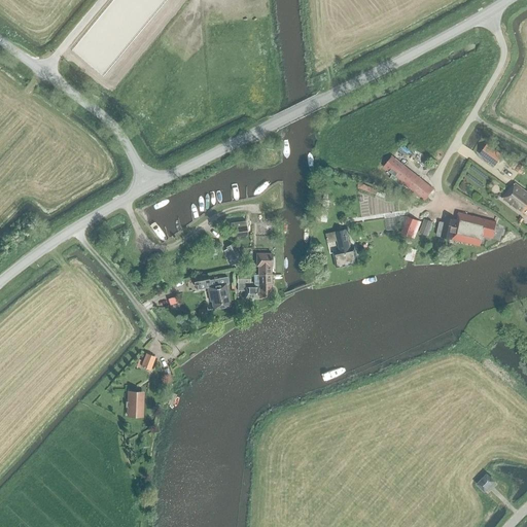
[(502,155),(487,144),(480,154),(495,166),(502,155)]
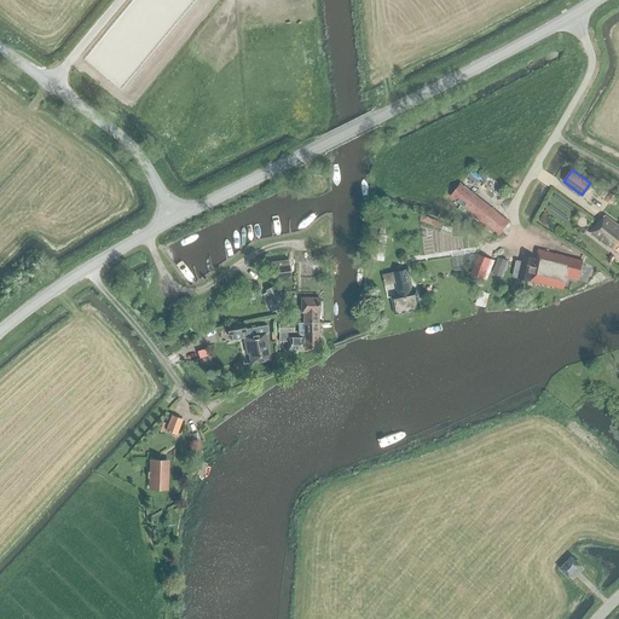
[(485,224),(496,210),(461,183),(450,196),(485,224)]
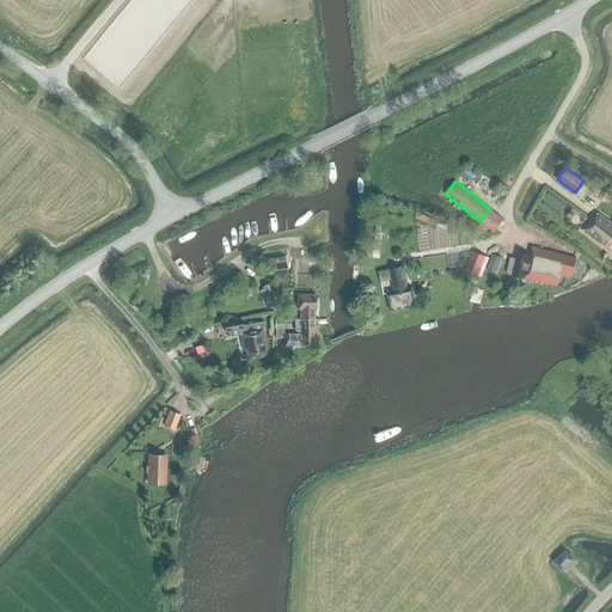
[(604,202),(609,195),(604,191),(599,199),(604,202)]
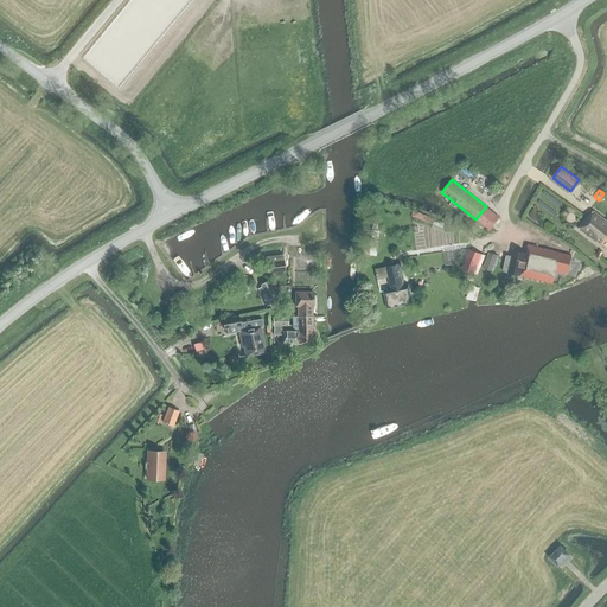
[(486,206),(475,219),(490,230),(499,217),(486,206)]
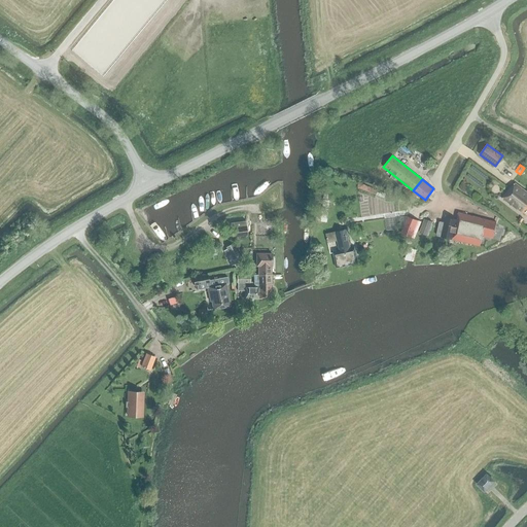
[(526,192),(516,184),(511,190),(510,189),(502,200),(508,204),(510,204),(513,206),(513,207),(519,211),(519,210),(526,216),(526,192)]
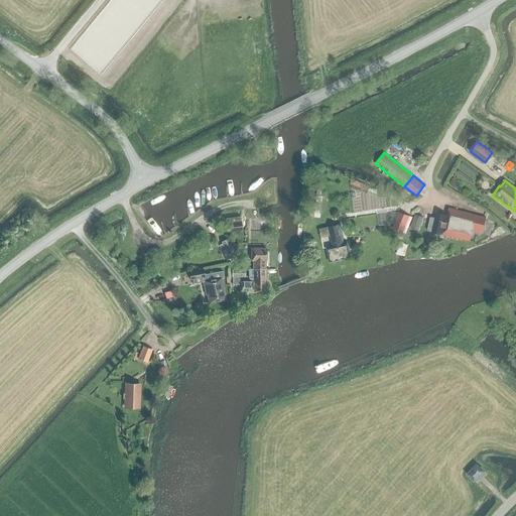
[(486,219),(448,210),(447,216),(436,213),(435,220),(432,219),(428,231),(442,235),(471,242),(473,232),(483,234),(486,219)]
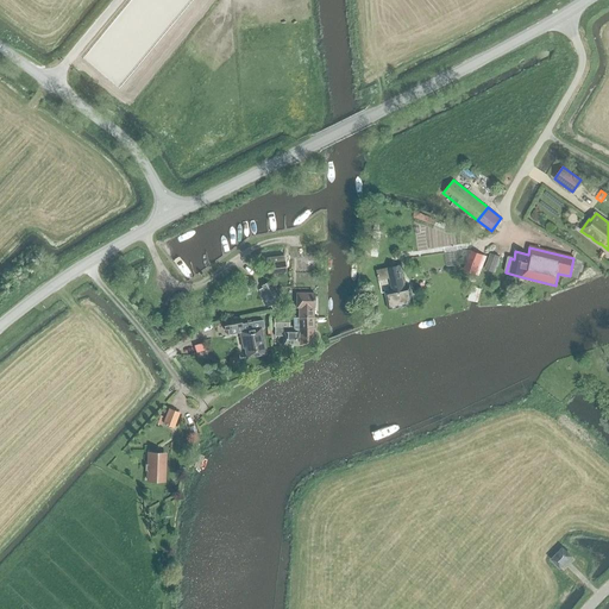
[(476,275),(483,255),(471,250),(463,270),(476,275)]
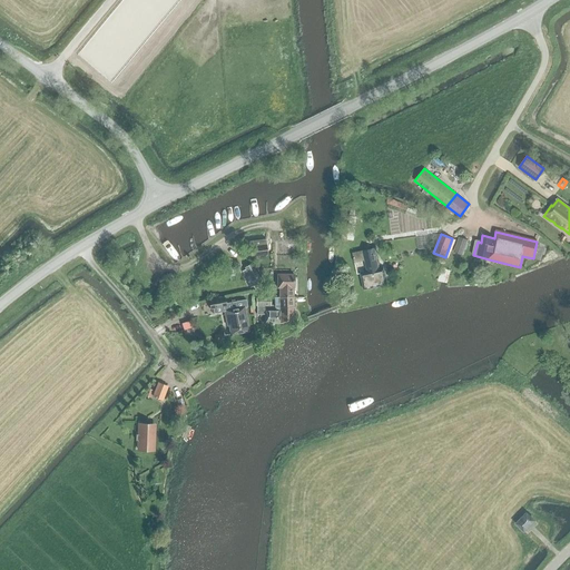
[(462,255),(468,241),(459,237),(453,252),(462,255)]
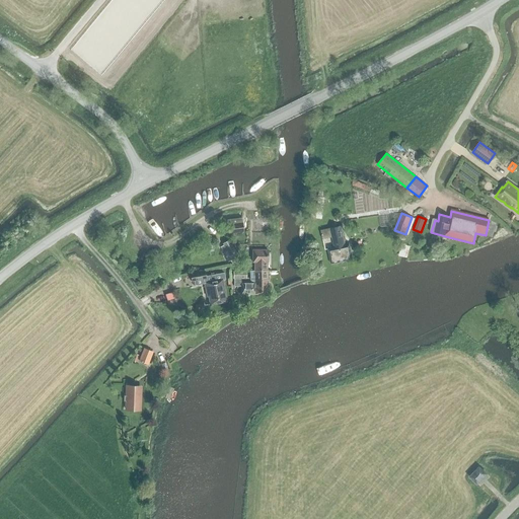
[(226,221),(226,224),(227,224),(228,233),(243,231),(242,222),(241,218),(226,221)]
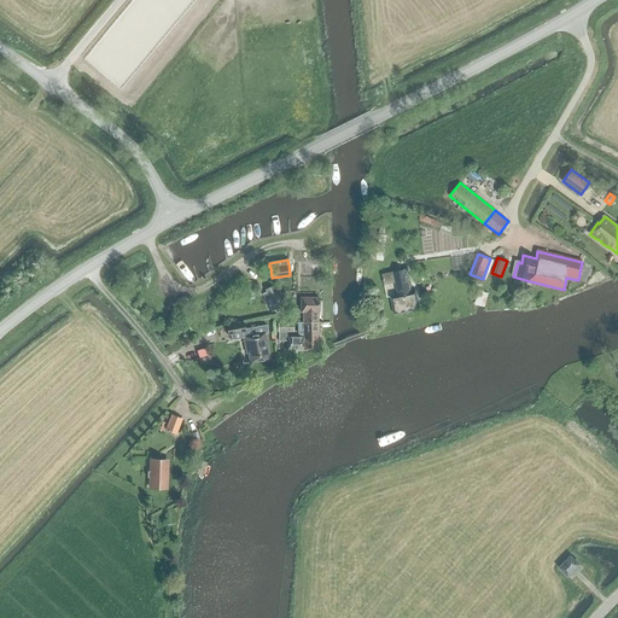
[(412,292),(407,269),(392,273),(383,275),(384,285),(395,283),(397,296),(390,297),(394,315),(420,310),(417,292),(412,292)]
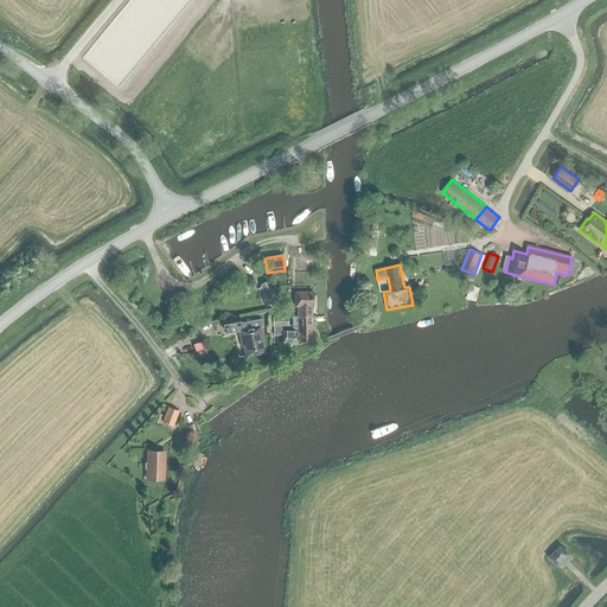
[(267,306),(279,299),(268,280),(260,286),(261,287),(257,289),(267,306)]
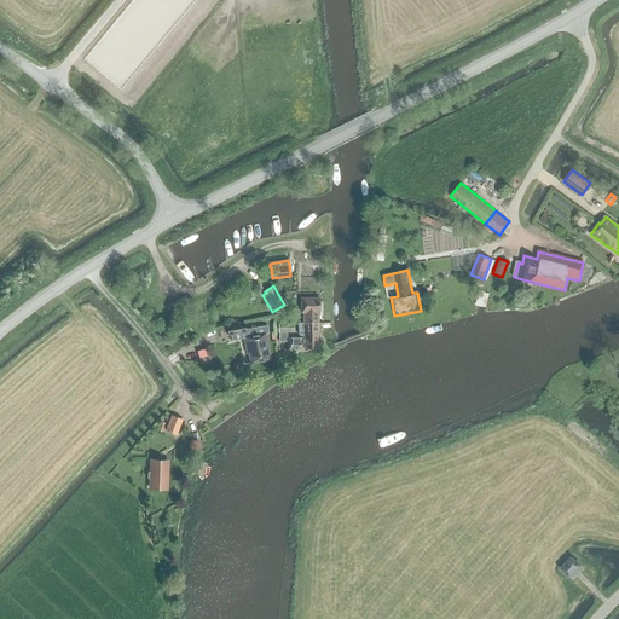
[(304,323),(318,323),(318,296),(301,298),(301,312),(304,312),(304,322),(304,323)]
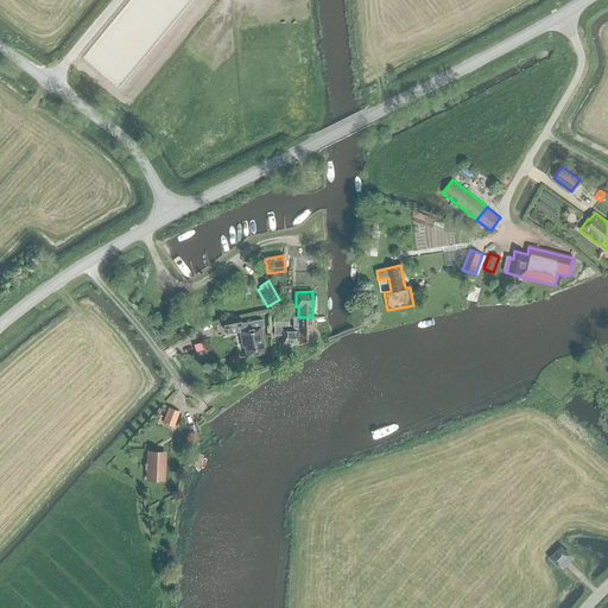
[(298,333),(298,330),(287,330),(287,324),(287,317),(273,316),(273,324),(273,335),(282,335),(282,343),(298,343),(298,333)]
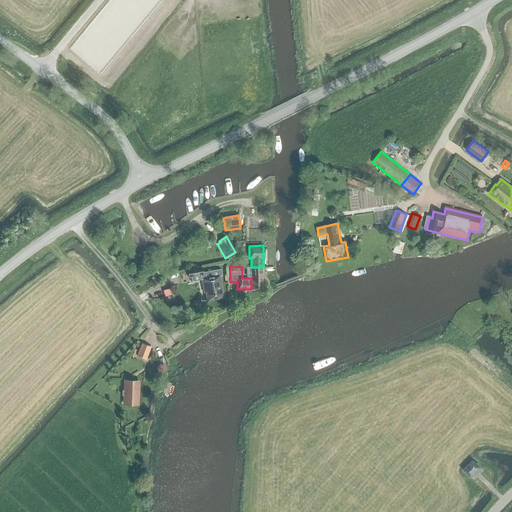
[(263,289),(263,267),(251,267),(251,266),(246,266),(246,275),(251,275),(251,278),(251,280),(251,289),(263,289)]
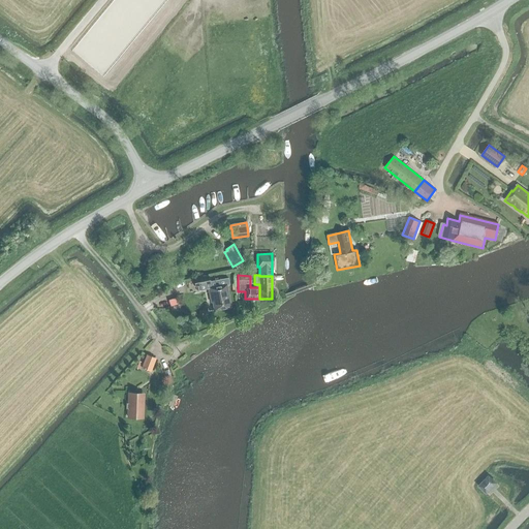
[(210,282),(209,276),(193,279),(194,287),(197,286),(198,291),(208,289),(211,304),(212,303),(214,312),(231,308),(227,285),(229,284),(228,278),(210,282)]
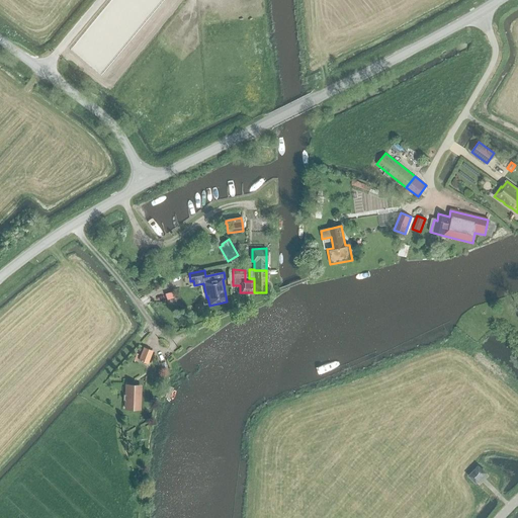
[(139,360),(148,363),(153,350),(144,347),(139,360)]
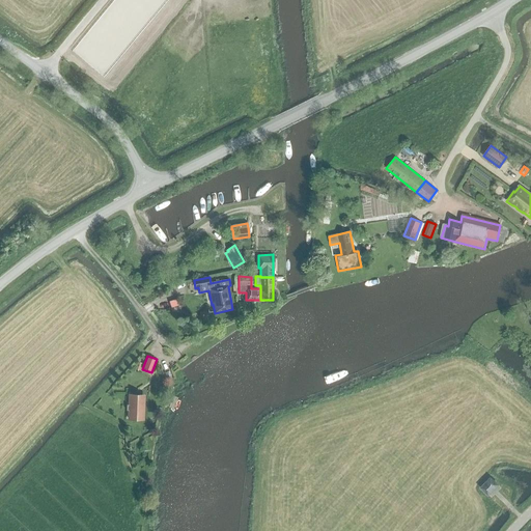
[(144,420),(145,395),(129,394),(128,420),(144,420)]
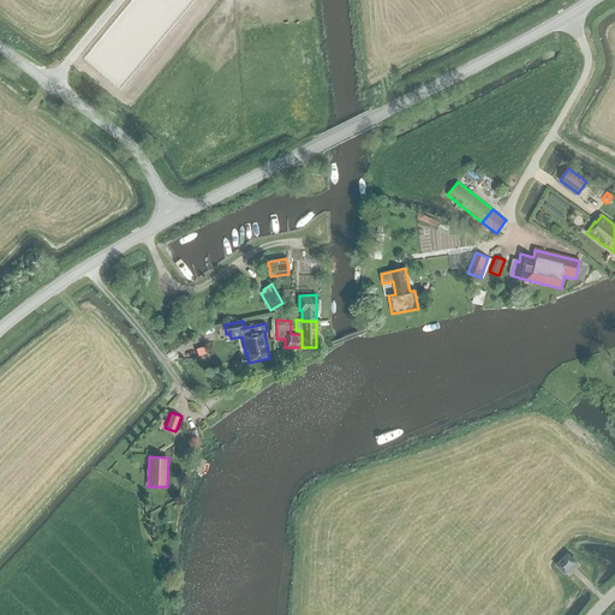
[(575,563),(567,555),(556,566),(565,574),(575,563)]
